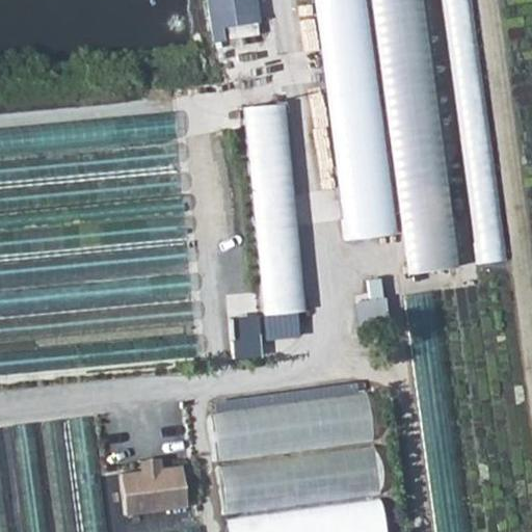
[(207,0),(210,34),(261,31),(258,0),(207,0)]
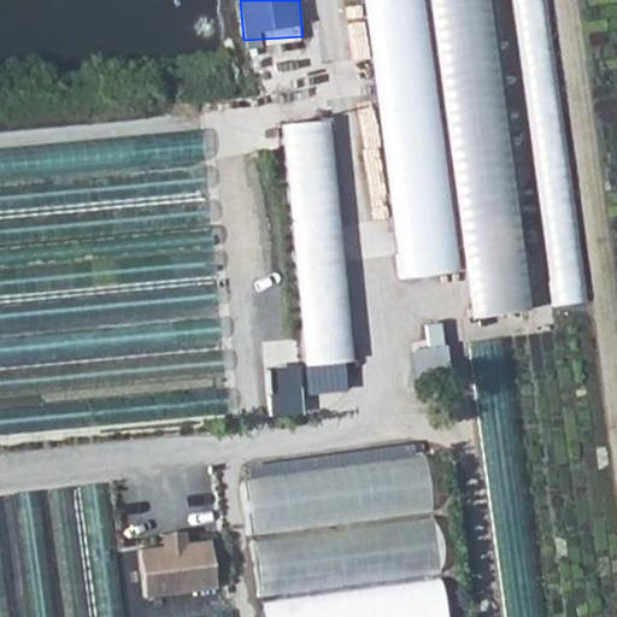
[(417,0),(362,0),(401,277),(456,270),(417,0)]
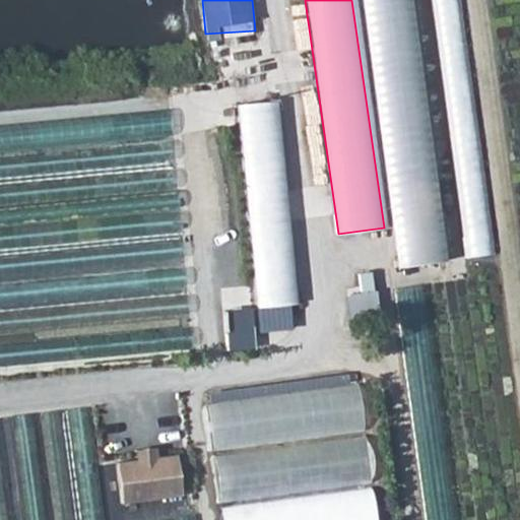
[(358,0),(395,267),(445,260),(407,0),(358,0)]
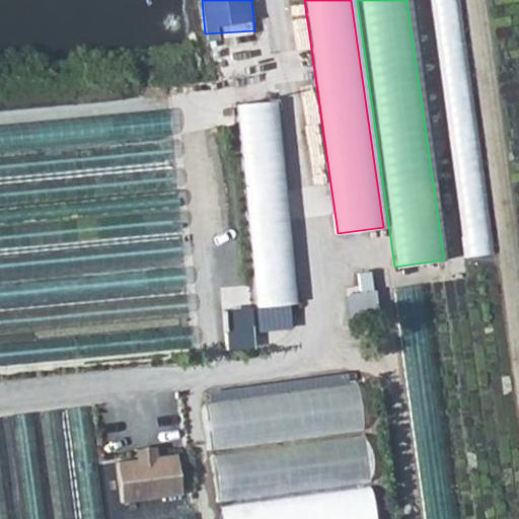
[(430,0),(466,257),(494,254),(457,0),(430,0)]
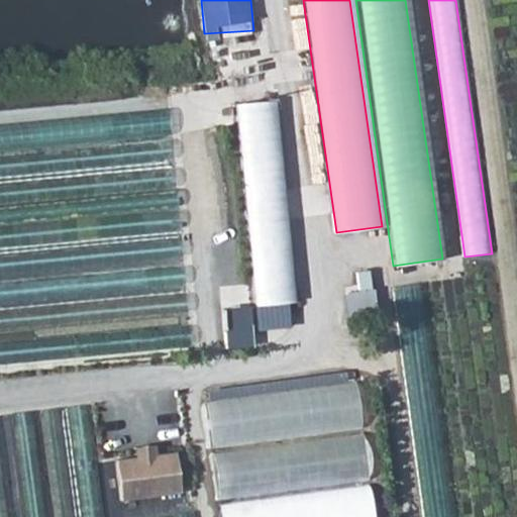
[(295,324),(281,98),(241,100),(255,326),(295,324)]
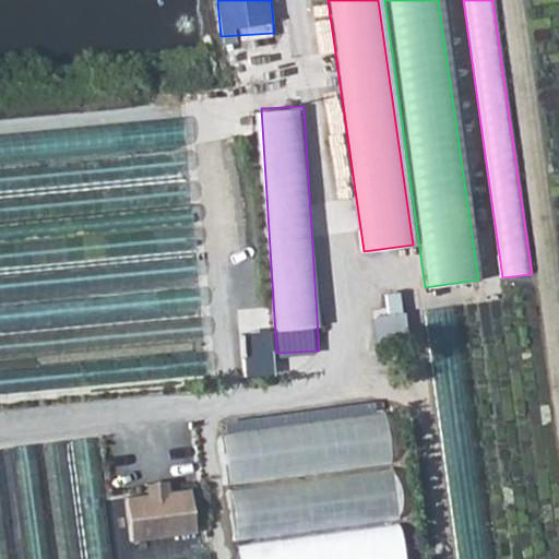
[(229,489),(392,470),(385,413),(223,433),(229,489)]
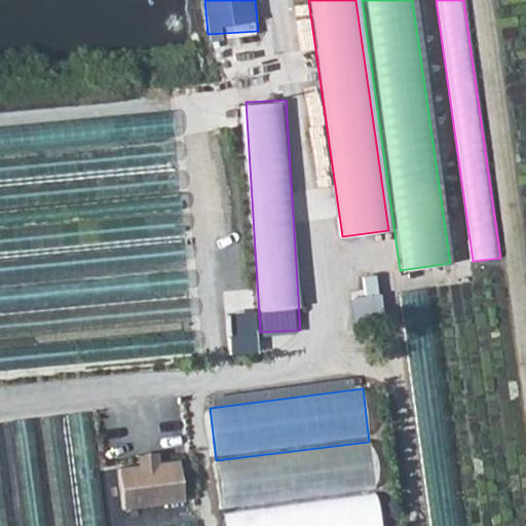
[(223,512),(375,493),(369,442),(216,460),(223,512)]
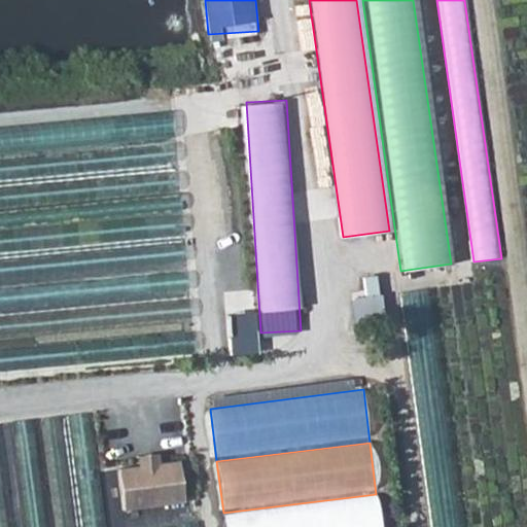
[(136,458),(136,468),(156,465),(155,456),(136,458)]
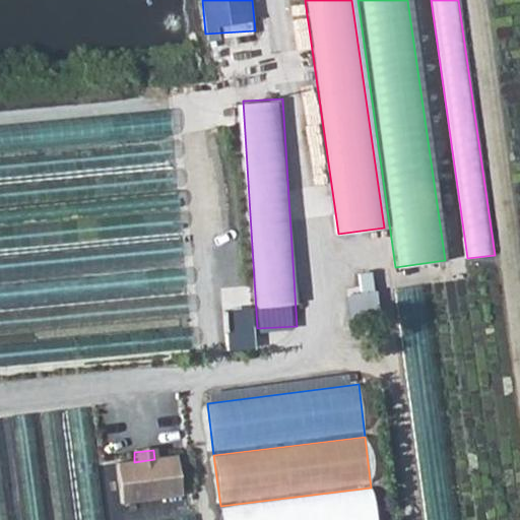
[(154,459),(134,462),(118,463),(121,504),(180,498),(176,457),(154,459)]
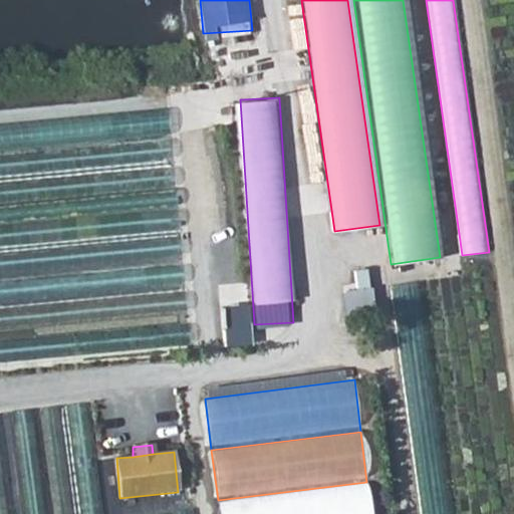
[(175,513),(176,512),(152,513),(102,513),(99,473),(77,475),(78,492),(44,495),(43,485),(25,487),(27,513),(175,513)]
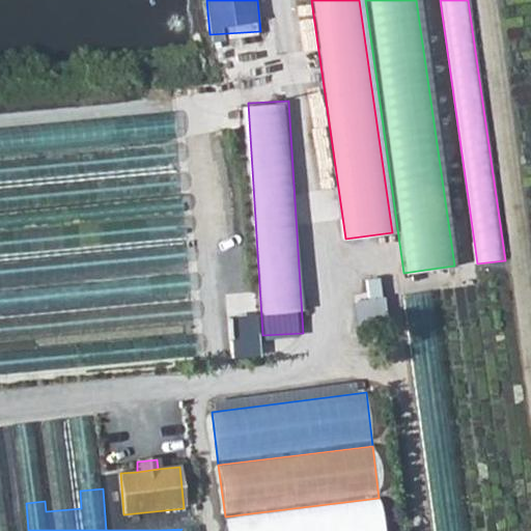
[(226,530),(383,530),(379,498),(225,516),(226,530)]
